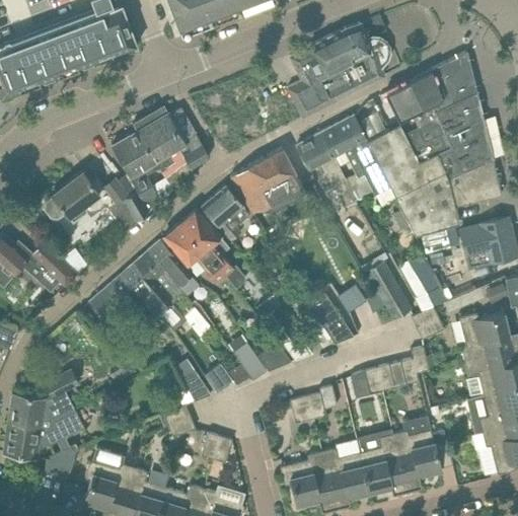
[(91,0),(95,9),(113,3),(111,0),(91,0)]
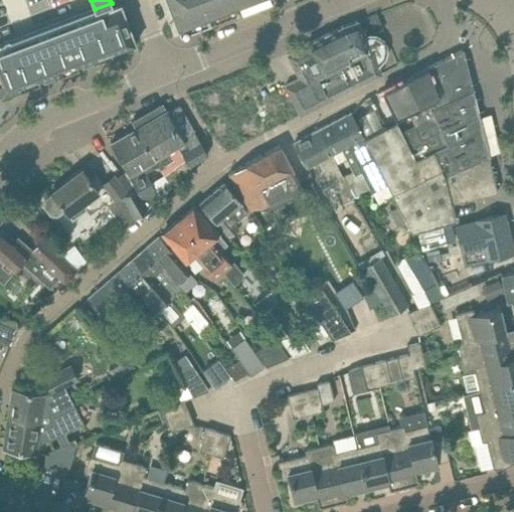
[(166,0),(181,38),(275,3),(274,0),(166,0)]
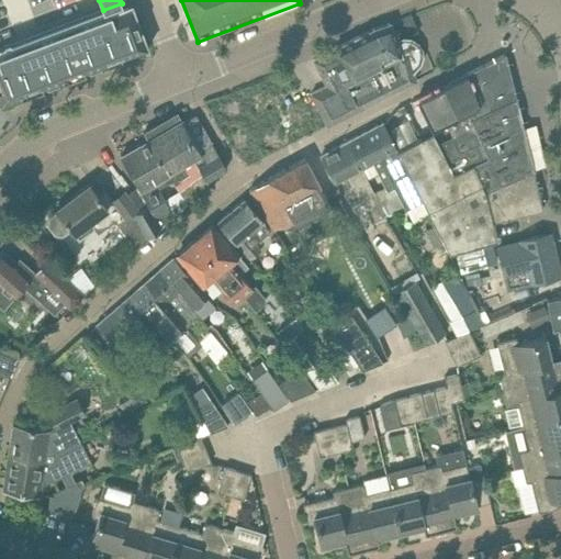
[(133,8),(0,58),(0,105),(1,110),(150,54),(133,8)]
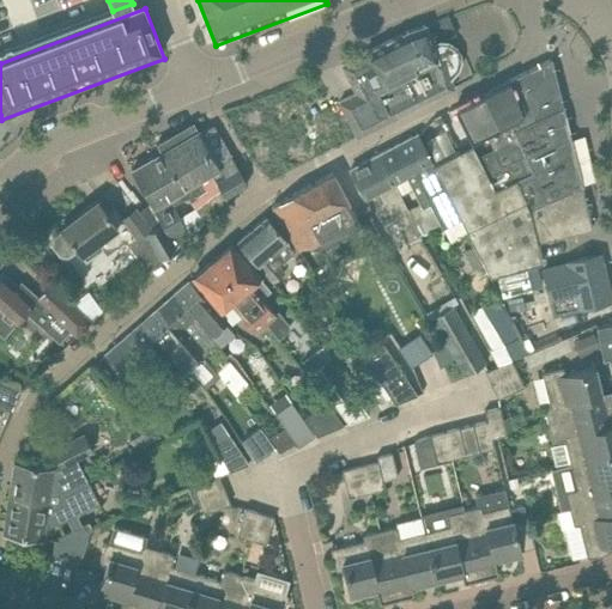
[(357,96),(340,104),(340,105),(346,115),(357,139),(454,91),(450,75),(455,71),(458,65),(456,58),(452,52),(447,49),(441,49),(435,52),(426,28),(408,34),(367,55),(367,56),(362,59),(362,58),(343,68),(357,96)]
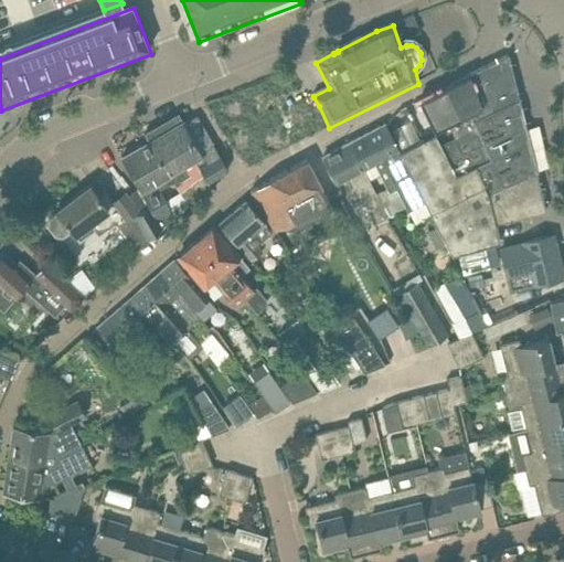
[(456,139),(440,147),(456,177),(475,168),(488,195),(496,225),(500,244),(527,237),(522,219),(546,213),(509,56),(455,83),(455,84),(419,102),(434,133),(448,125),(456,139)]
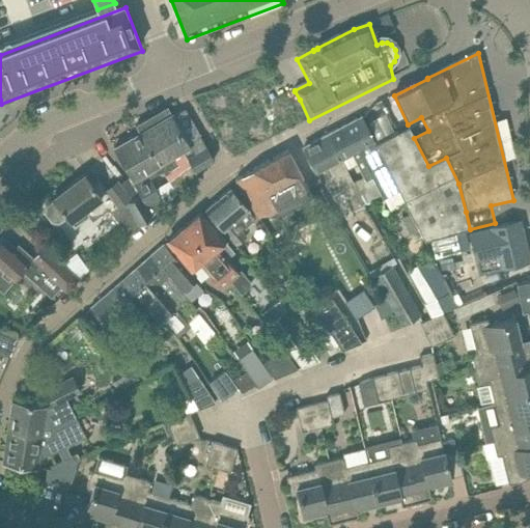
[(216,103),(202,108),(217,133),(226,129),(226,131),(288,106),(287,105),(300,100),(295,91),(284,95),(274,68),(212,92),(216,103)]
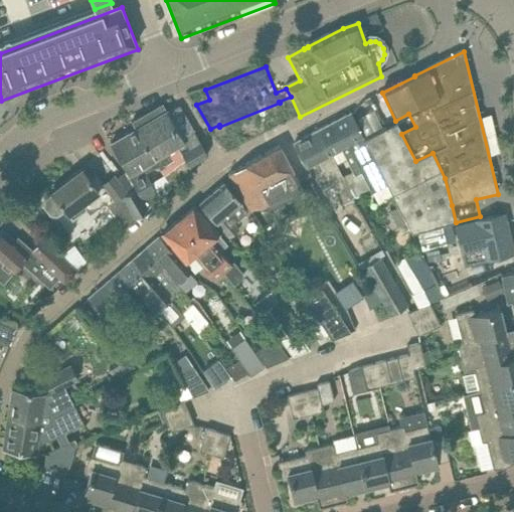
[(180,108),(178,106),(167,112),(165,114),(161,107),(130,125),(134,132),(137,130),(155,161),(158,168),(161,172),(163,174),(168,181),(173,187),(192,172),(190,167),(208,157),(200,143),(180,108)]
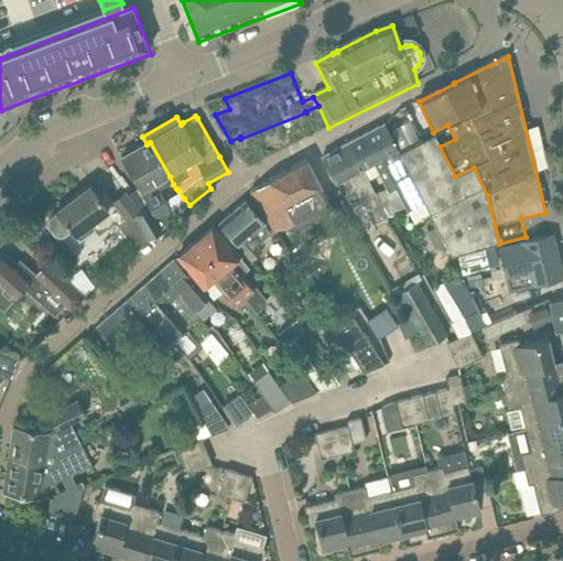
[(383,162),(382,163),(382,164),(407,213),(425,204),(400,153),(386,125),(364,137),(375,158),(379,154),(383,162)]
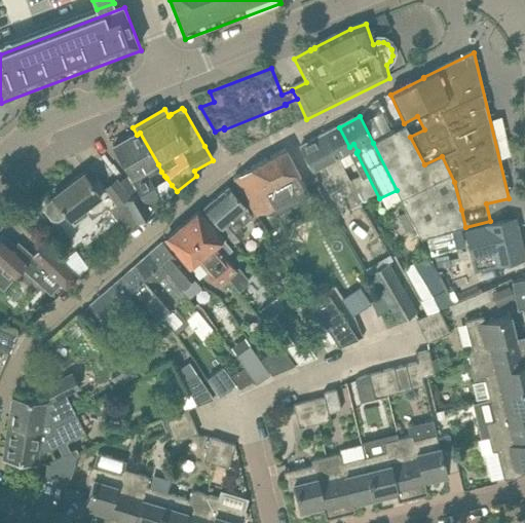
[(349,147),(339,127),(326,135),(339,162),(357,153),(357,152),(358,151),(353,144),(349,147)]
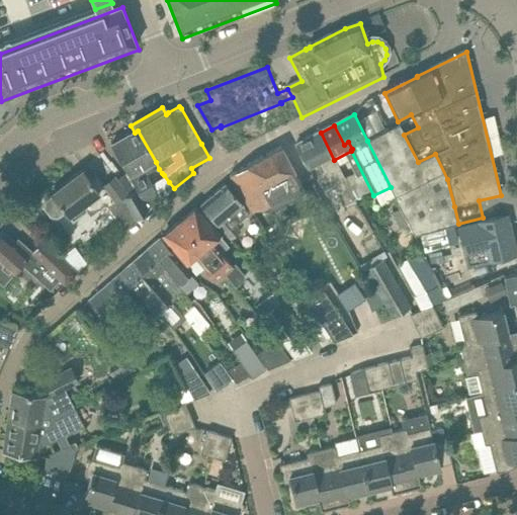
[(418,162),(404,135),(394,140),(389,130),(367,141),(391,187),(414,235),(458,224),(454,206),(447,179),(435,154),(418,162)]
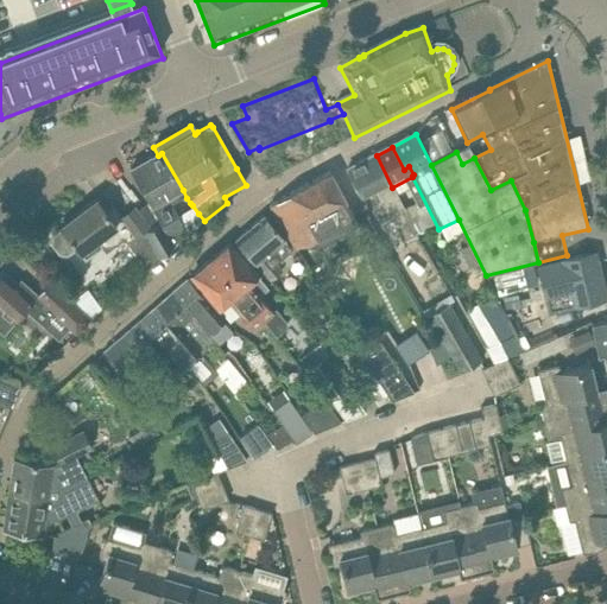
[(158,156),(132,170),(153,207),(183,190),(162,153),(158,156)]
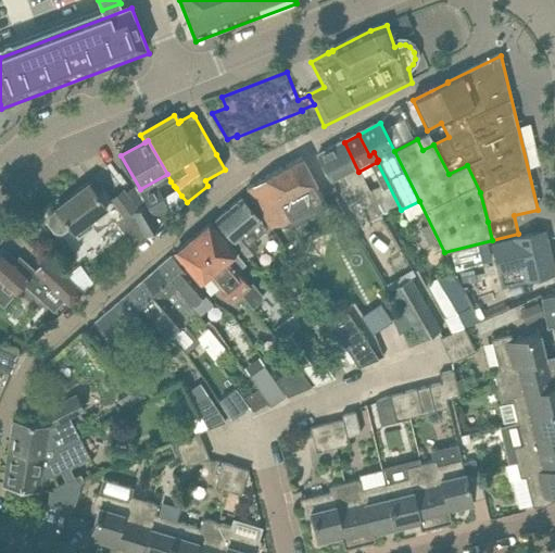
[(329,175),(333,184),(345,178),(368,223),(382,216),(381,215),(371,198),(358,172),(344,142),(318,155),(329,175)]
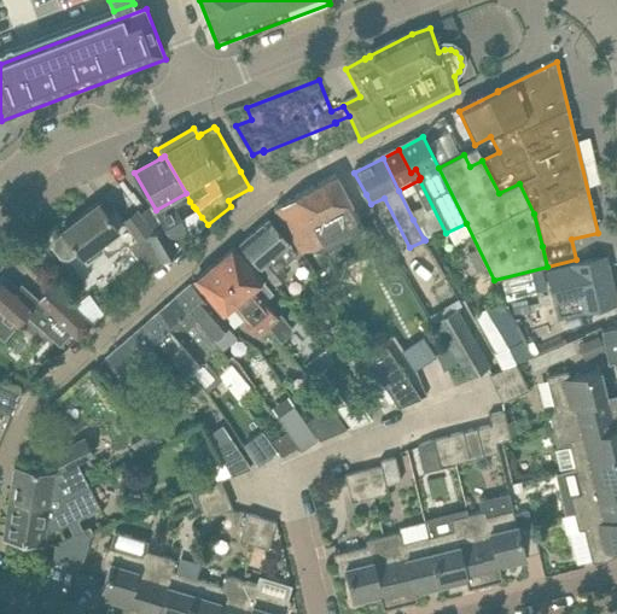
[(362,229),(348,198),(339,181),(336,176),(306,193),(295,199),(277,211),(275,211),(287,232),(302,257),(319,249),(332,270),(344,263),(351,259),(344,245),(355,240),(353,234),(362,229)]
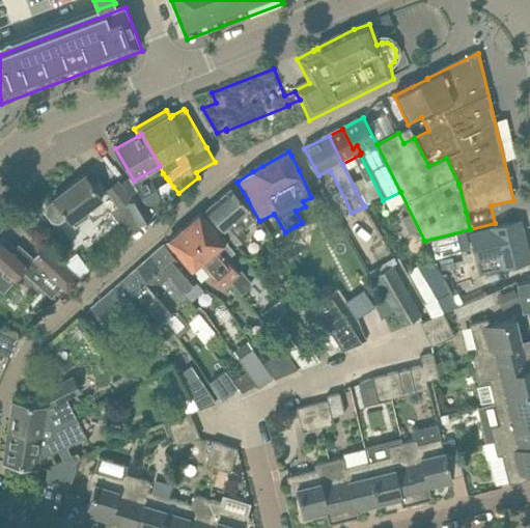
[(119,207),(107,191),(100,181),(92,186),(85,175),(53,199),(55,201),(47,206),(46,215),(51,223),(60,224),(67,219),(74,227),(88,218),(92,222),(109,211),(111,213),(128,237),(140,227),(129,206),(127,202),(119,207)]
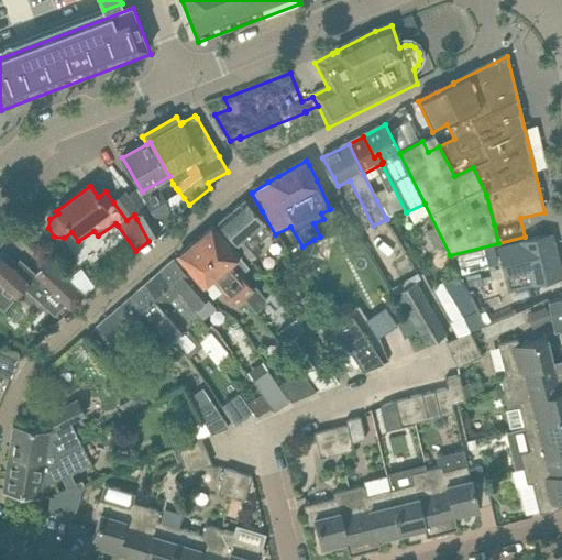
[(125,194),(113,202),(127,220),(134,215),(136,219),(141,216),(139,212),(128,196),(125,194)]
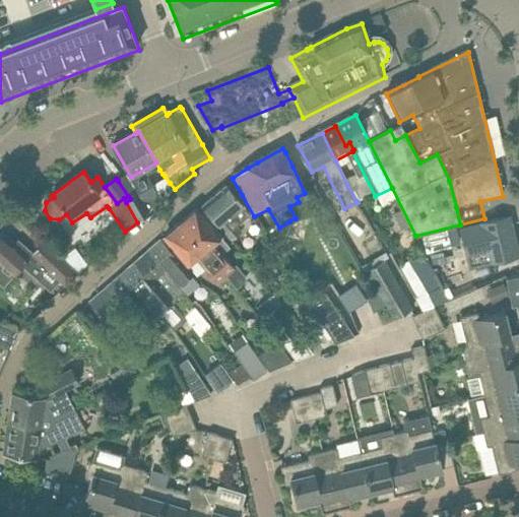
[(368,197),(359,180),(347,185),(357,201),(358,202),(368,197)]
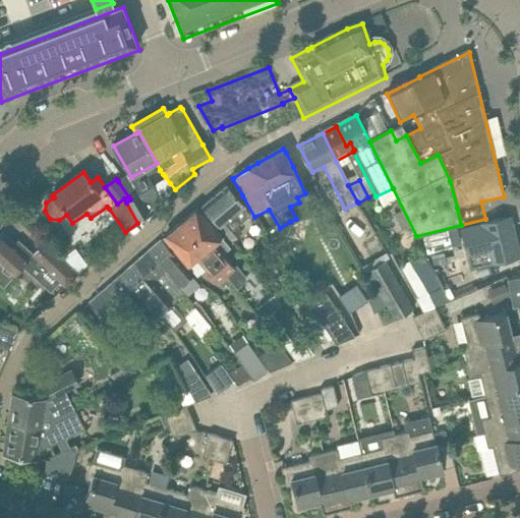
[(240,202),(227,185),(201,208),(232,243),(242,234),(237,228),(250,217),(244,210),(246,208),(240,202)]
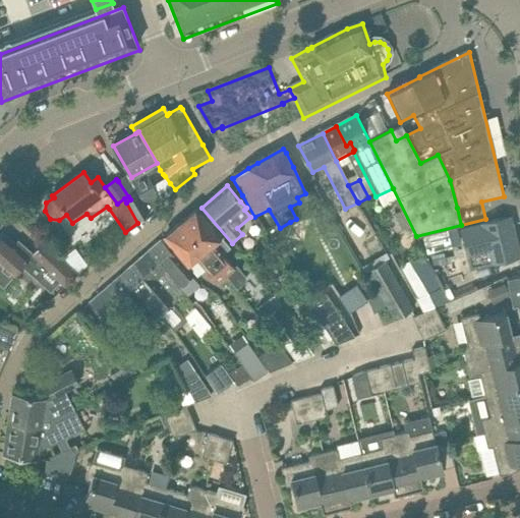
[(162,202),(159,196),(146,203),(138,190),(128,196),(130,199),(126,203),(137,223),(162,202)]
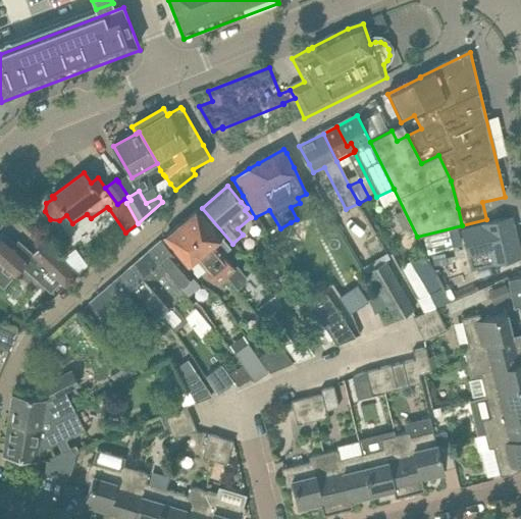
[(197,244),(199,241),(207,251),(205,252),(227,278),(238,291),(246,284),(247,278),(237,267),(235,269),(214,245),(222,238),(212,225),(199,210),(183,224),(190,232),(188,234),(197,244)]
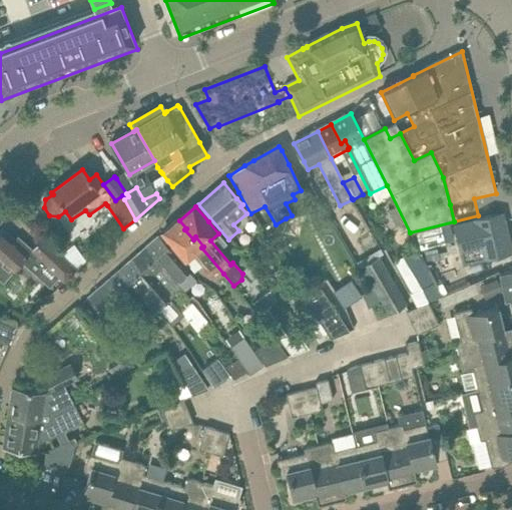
[(456,228),(460,244),(479,239),(484,260),(510,252),(501,215),(482,220),(475,222),(475,223),(456,228)]
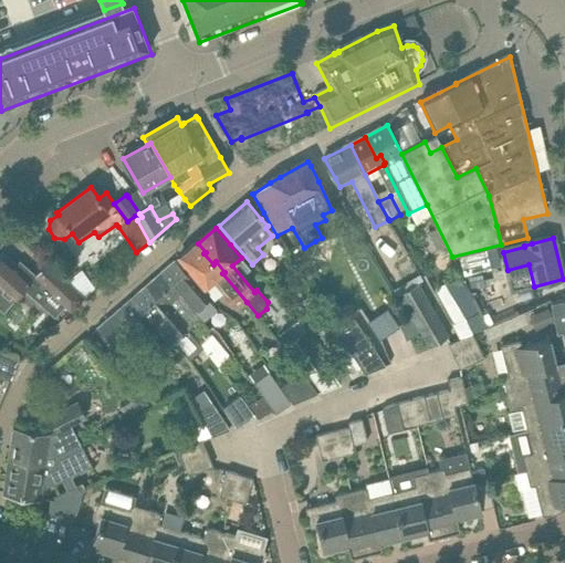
[(194,277),(203,290),(212,283),(237,310),(247,302),(222,273),(225,272),(216,261),(213,264),(203,253),(206,252),(198,243),(179,259),(194,277)]
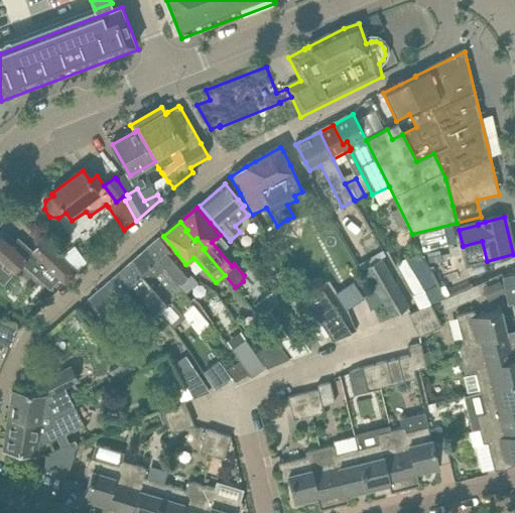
[(4,232),(0,236),(0,282),(5,286),(23,265),(37,277),(46,267),(56,276),(60,280),(65,284),(78,272),(63,258),(62,257),(43,240),(32,252),(18,240),(16,243),(4,232)]
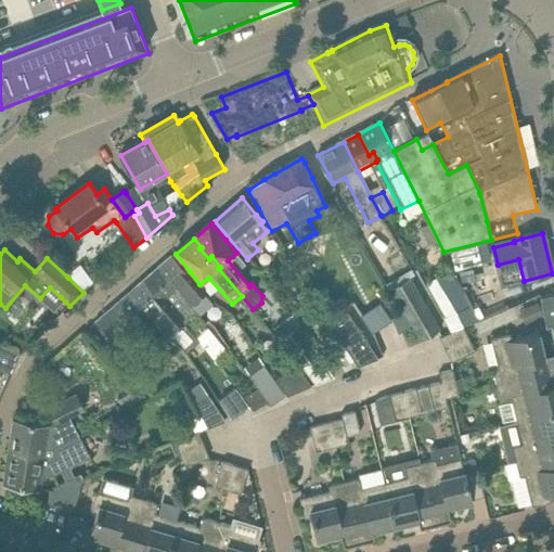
[(171,256),(157,269),(192,308),(205,296),(190,279),(190,278),(171,256)]
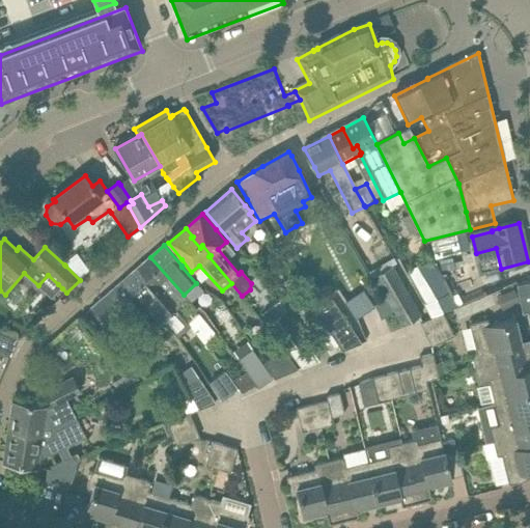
[(137,270),(157,292),(164,297),(176,310),(178,309),(189,300),(184,295),(150,257),(137,270)]
